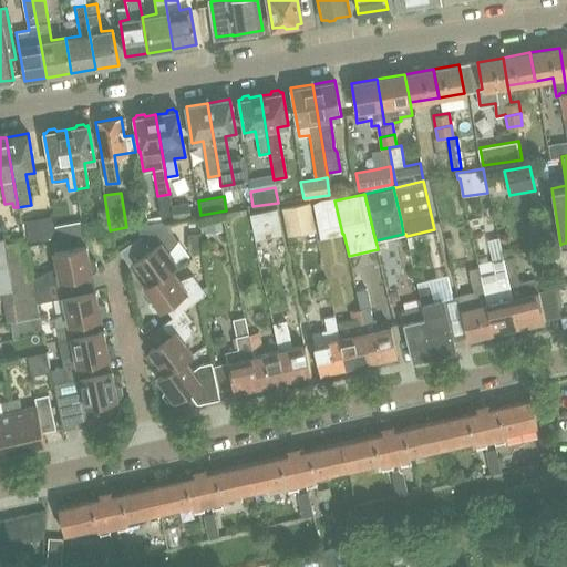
[(342,234),(334,200),(312,205),(320,239),(342,234)]
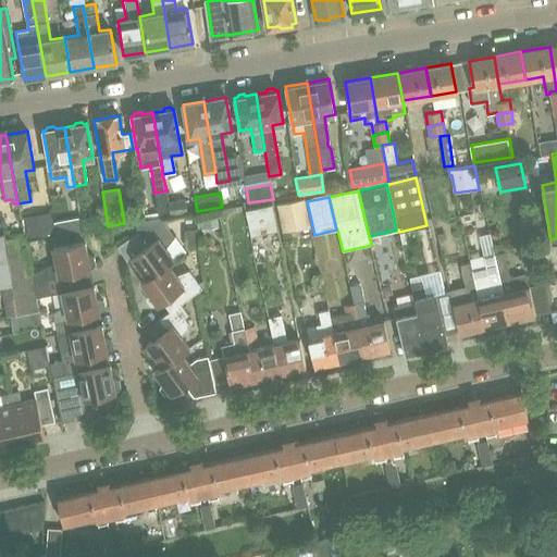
[(185,198),(166,201),(169,214),(187,211),(185,203),(185,198)]
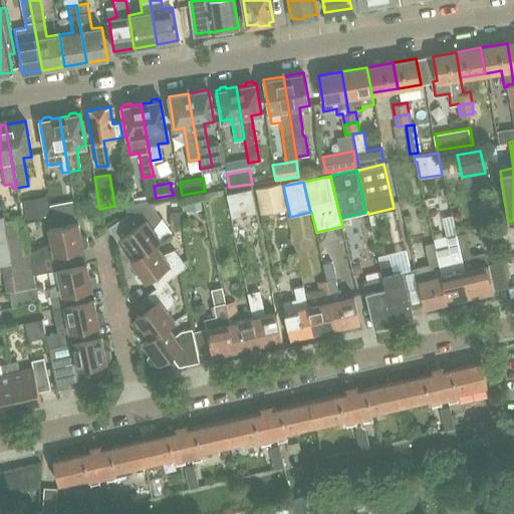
[(258,215),(284,210),(280,184),(253,188),(258,215)]
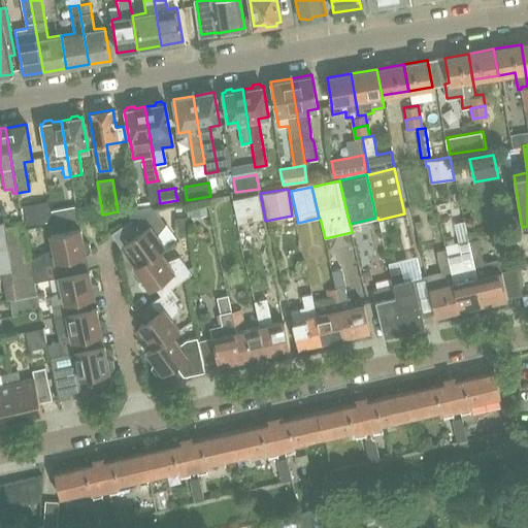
[(232,199),(233,202),(238,225),(262,220),(257,194),(232,199)]
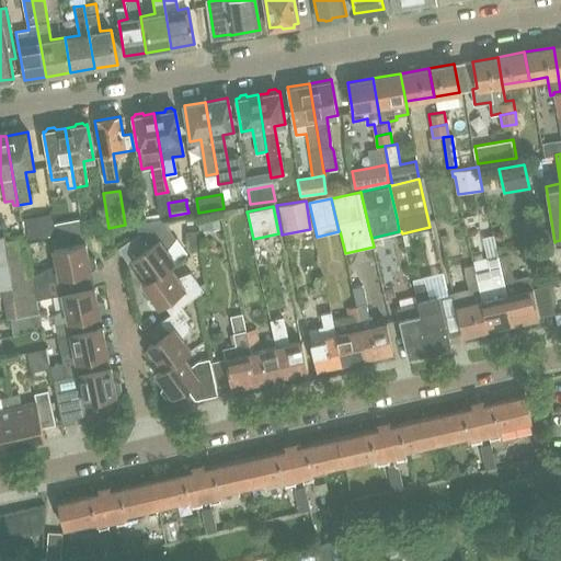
[(52,213),(24,218),(29,240),(55,236),(52,213)]
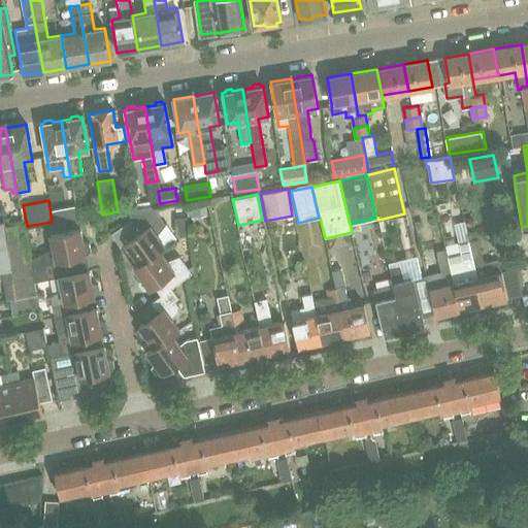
[(206,203),(187,206),(188,218),(208,215),(206,203)]
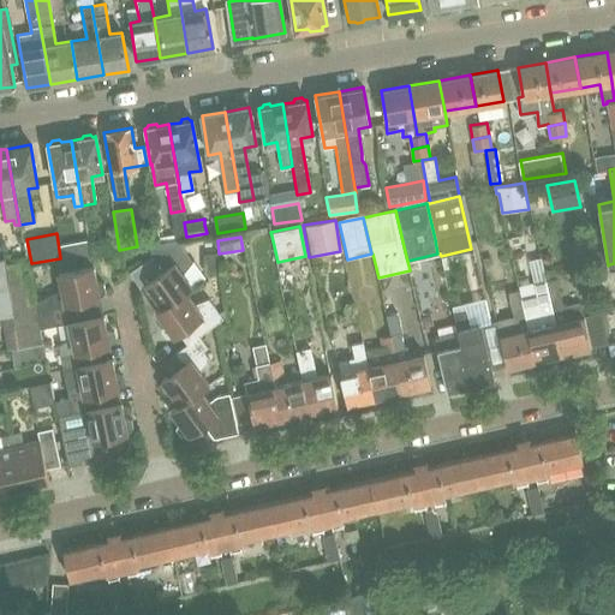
[(89,239),(60,244),(63,260),(91,254),(90,243),(89,239)]
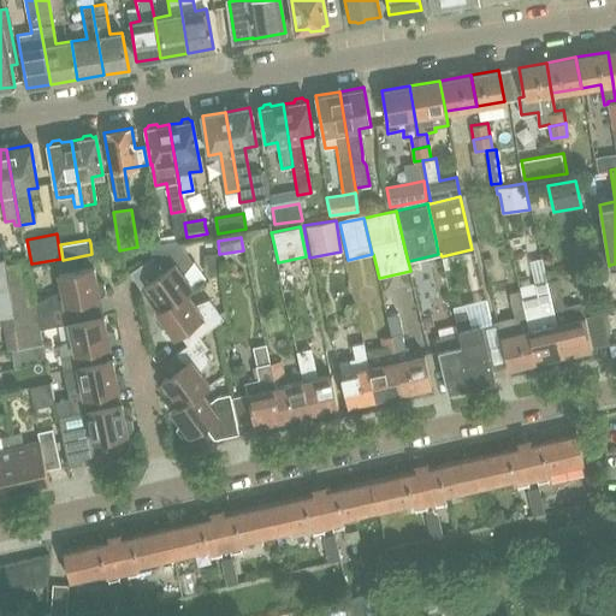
[(90,243),(92,254),(92,255),(106,253),(104,241),(90,243)]
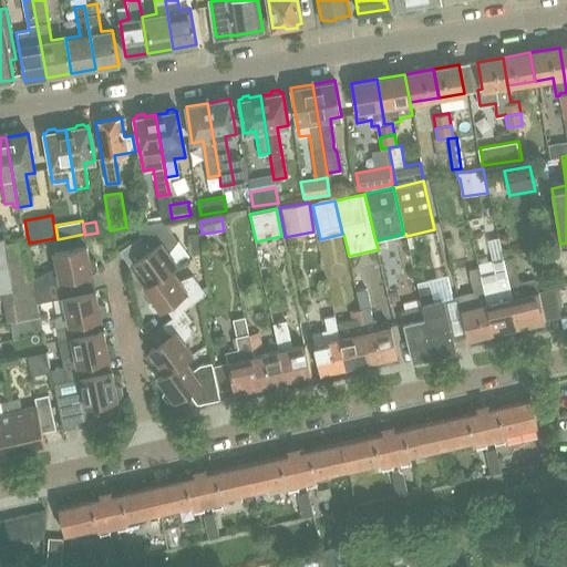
[(138,226),(140,236),(141,240),(148,251),(133,263),(131,268),(135,275),(142,274),(150,285),(171,270),(177,266),(168,254),(177,243),(163,223),(138,226)]
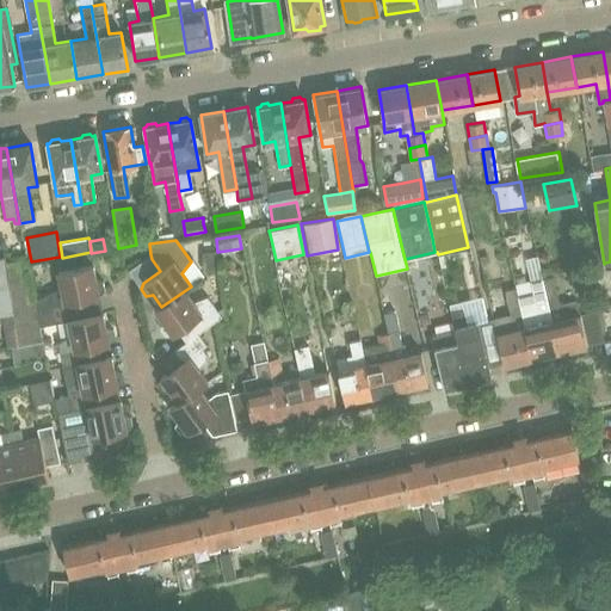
[(0,315),(5,349),(10,347),(41,343),(43,343),(39,326),(35,301),(25,259),(5,263),(4,257),(0,257),(0,315)]
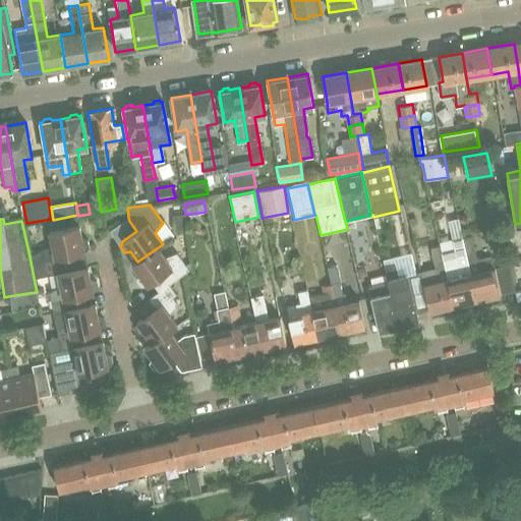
[(34,278),(57,274),(69,271),(66,255),(84,251),(89,247),(88,240),(81,239),(78,226),(49,232),(52,245),(30,256),(34,278)]
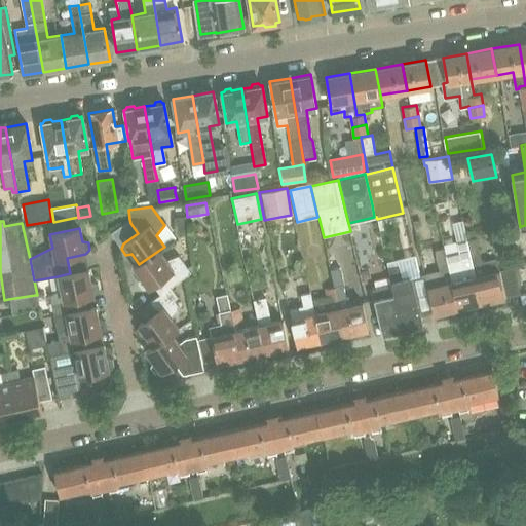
[(480,302),(504,297),(496,258),(480,261),(479,253),(475,237),(465,239),(480,302)]
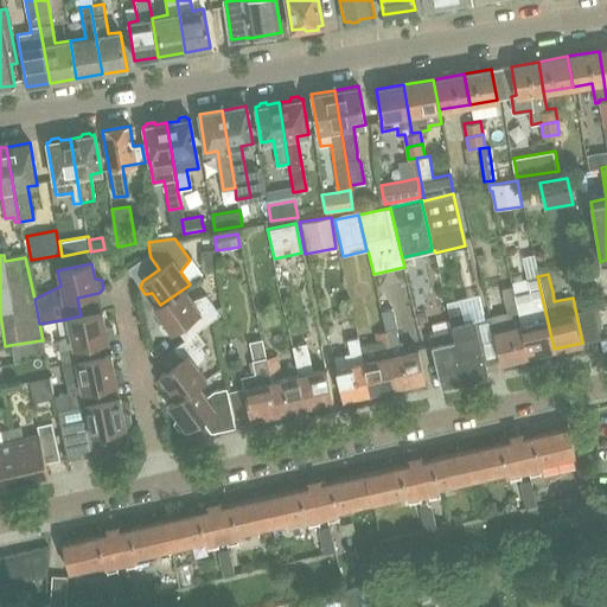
[(513,294),(515,301),(518,315),(519,325),(525,355),(554,349),(537,276),(526,279),(529,291),(513,294)]
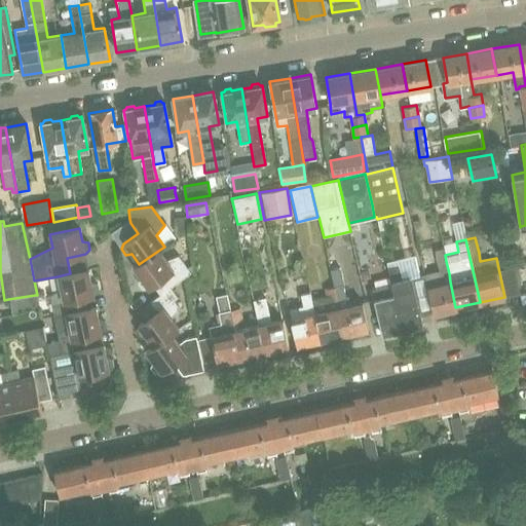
[(455,307),(450,282),(449,273),(446,261),(445,255),(443,246),(434,248),(439,270),(423,273),(433,313),(455,307)]
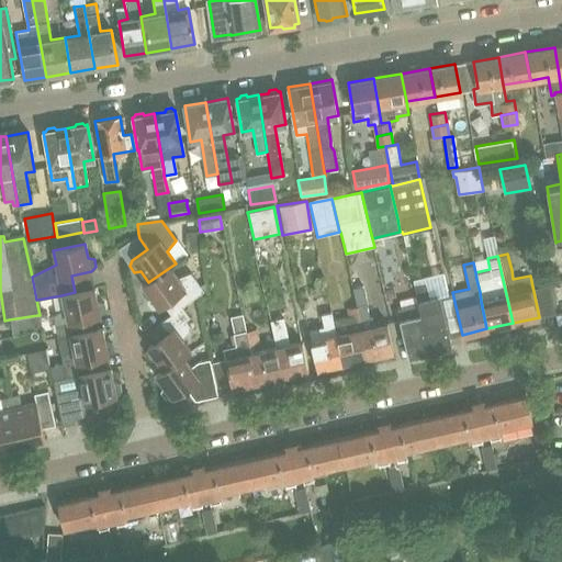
[(181,308),(203,293),(190,274),(177,279),(169,268),(148,282),(142,285),(149,296),(147,303),(152,310),(158,308),(173,298),(181,308)]
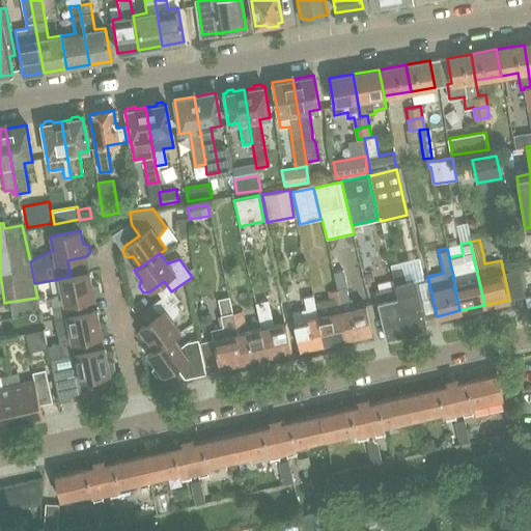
[(393,285),(395,294),(396,297),(406,333),(425,329),(414,278),(406,280),(402,267),(391,269),(394,285),(393,285)]
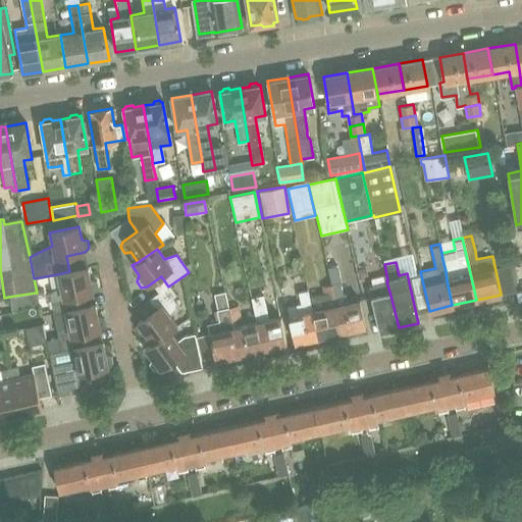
[(48,294),(52,314),(77,309),(74,297),(93,294),(97,290),(96,282),(90,280),(87,268),(69,271),(57,274),(60,288),(48,294)]
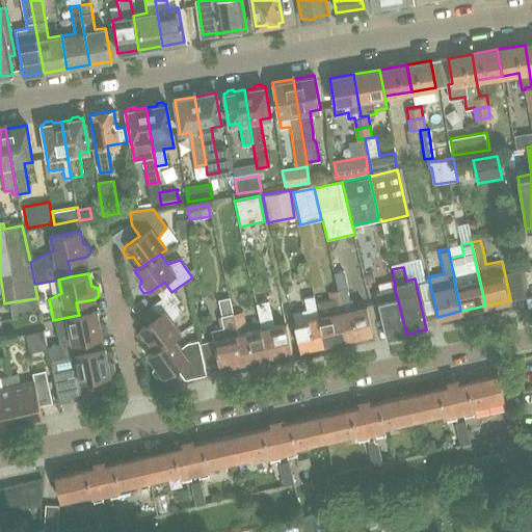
[(406,334),(397,297),(396,294),(394,286),(375,290),(386,339),(406,334)]
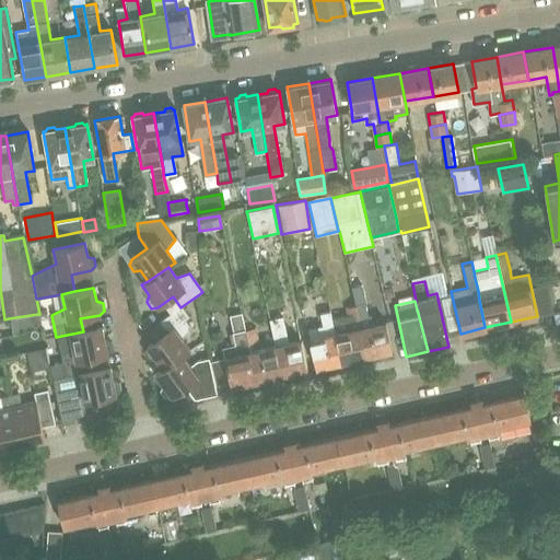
[(385,322),(373,324),(371,315),(368,316),(364,303),(354,305),(365,357),(392,350),(385,322)]
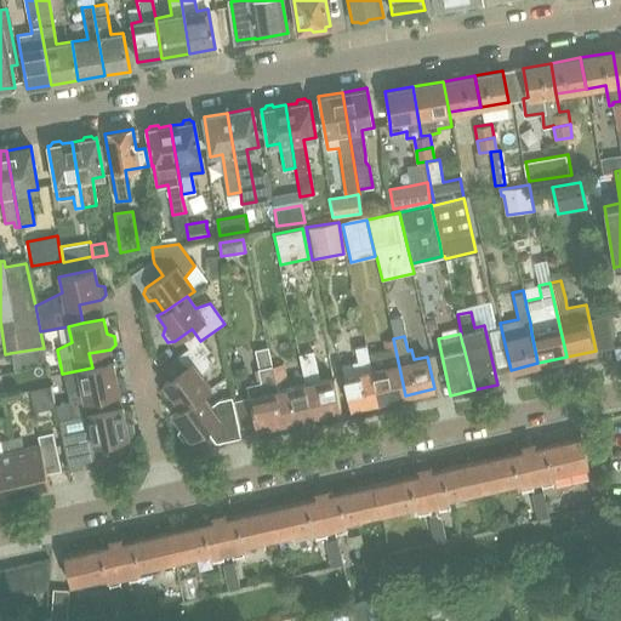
[(383,349),(368,353),(377,402),(405,396),(393,339),(382,341),(383,349)]
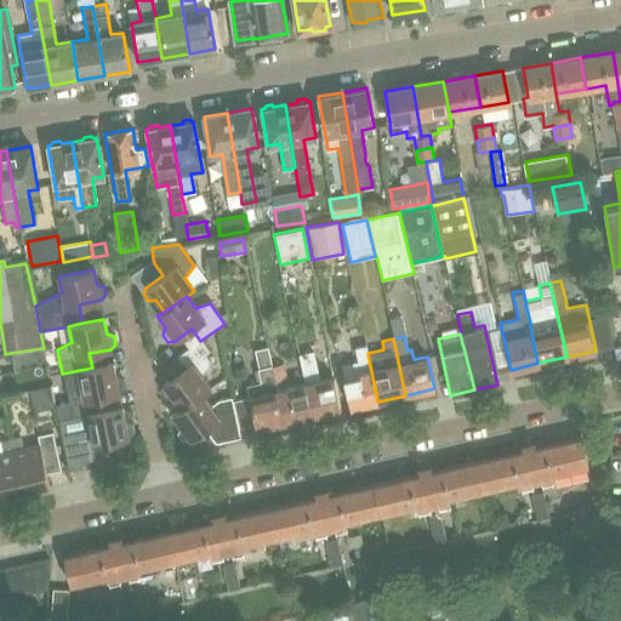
[(180,409),(201,396),(210,389),(200,376),(210,364),(204,355),(209,353),(200,341),(176,358),(184,370),(163,386),(159,392),(164,399),(172,399),(180,409)]
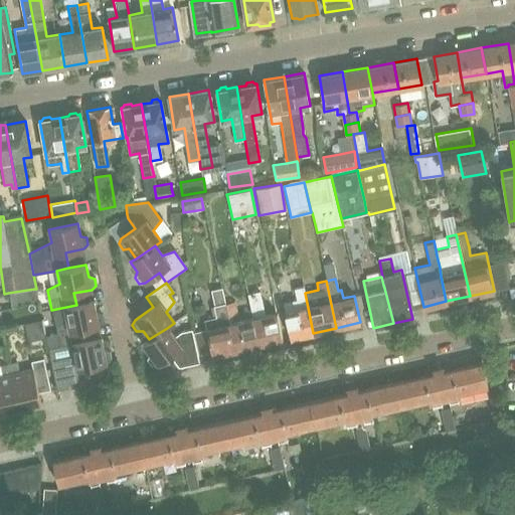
[(283,303),(285,312),(284,312),(290,338),(313,333),(305,293),(303,286),(295,288),(297,299),(283,303)]
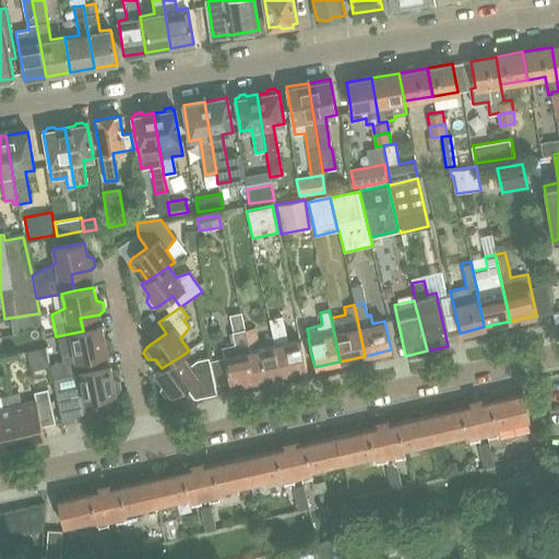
[(221,347),(224,359),(229,385),(256,380),(249,352),(248,343),(245,330),(240,312),(228,314),(233,331),(235,344),(221,347)]
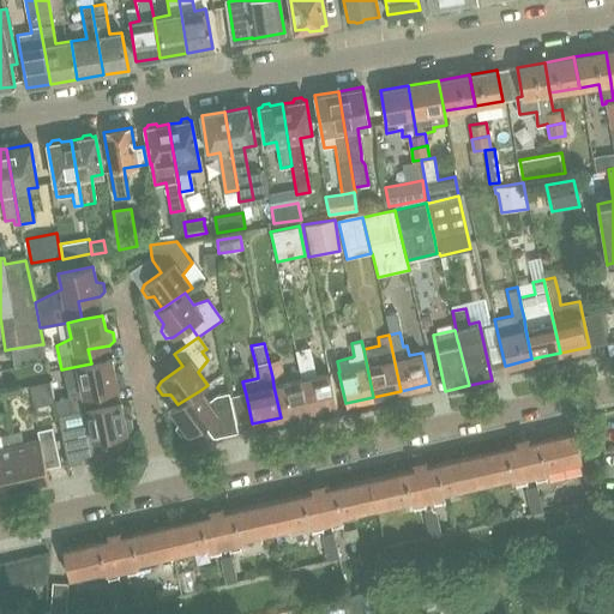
[(10,349),(13,366),(46,359),(43,344),(41,344),(10,349)]
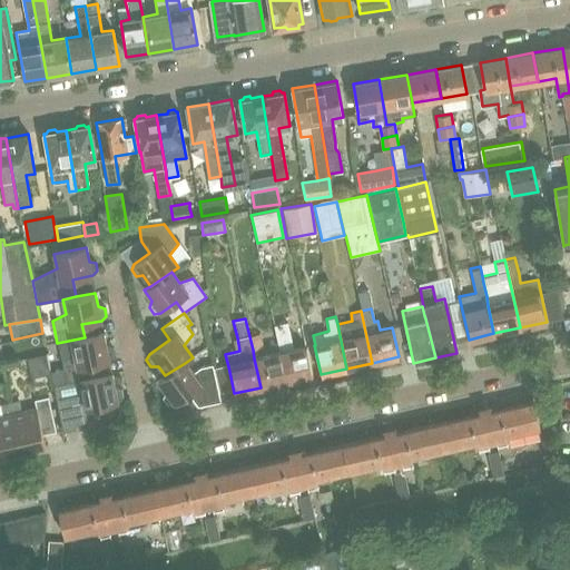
[(278,344),(279,353),(286,382),(313,375),(306,346),(294,350),(288,322),(274,325),(278,344)]
